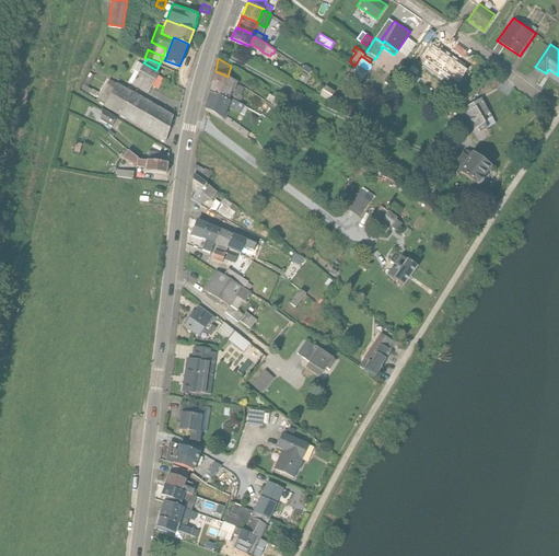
[(131,82),(143,64),(138,60),(134,68),(135,69),(128,80),(131,82)]
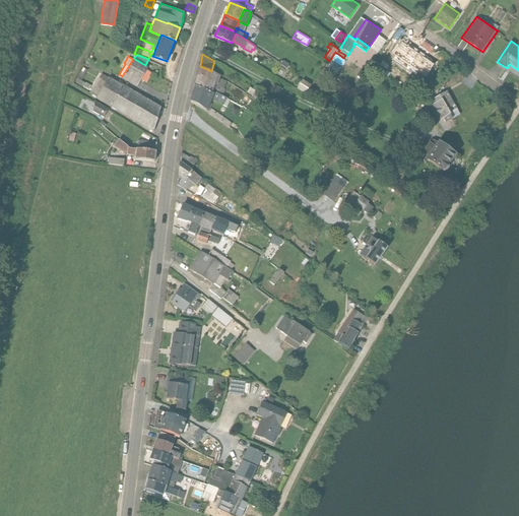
[(284,57),(280,63),(286,67),(290,70),(294,67),(290,65),(289,64),(290,61),(284,57)]
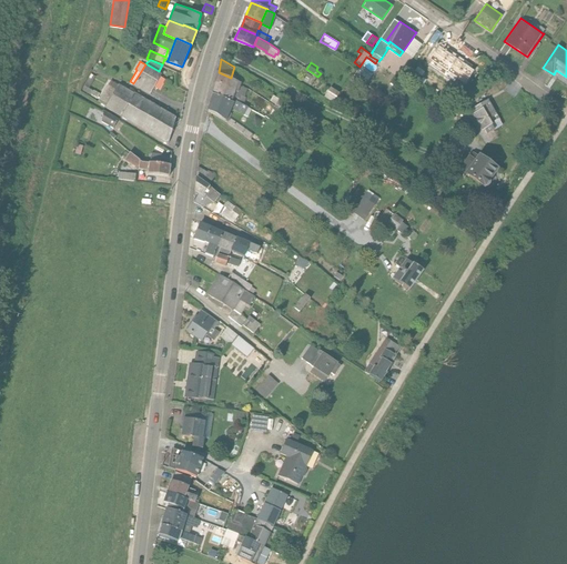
[(145,64),(133,83),(133,84),(149,93),(161,73),(145,63),(145,64)]
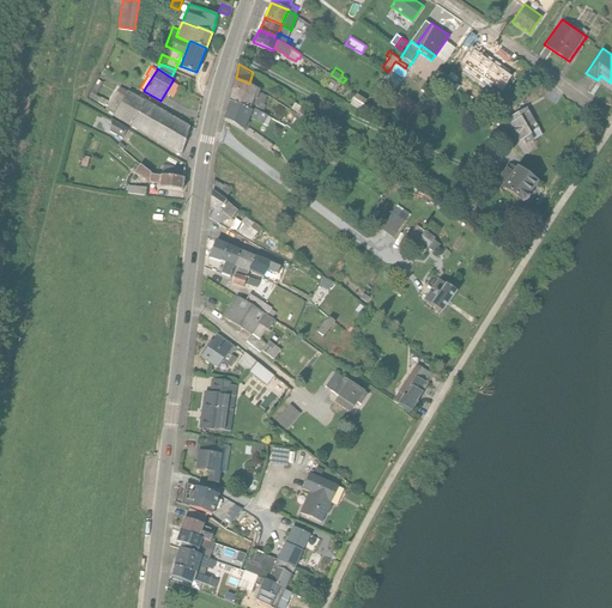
[(449,73),(446,78),(452,83),(456,77),(449,73)]
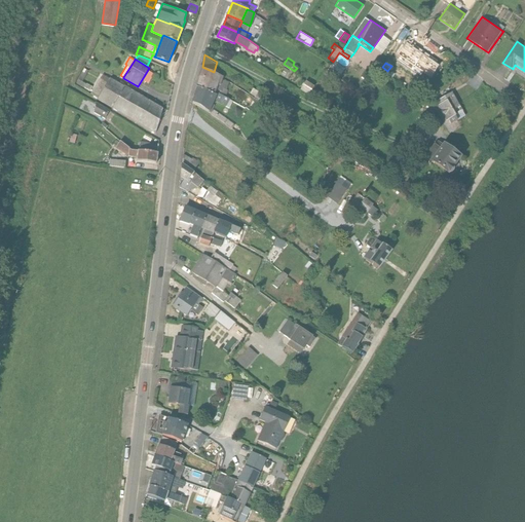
[(78,78),(76,81),(84,86),(86,82),(82,80),(88,69),(84,67),(78,78)]
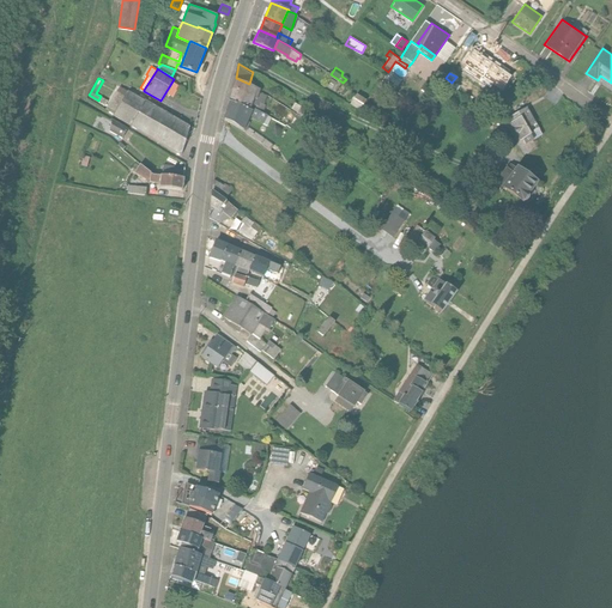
[(232,89),(253,97),(256,87),(236,78),(232,89)]
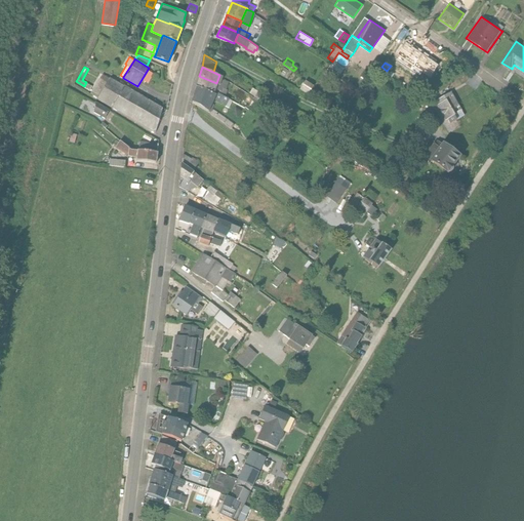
[(97,96),(109,77),(103,73),(99,77),(99,76),(90,91),(97,96)]
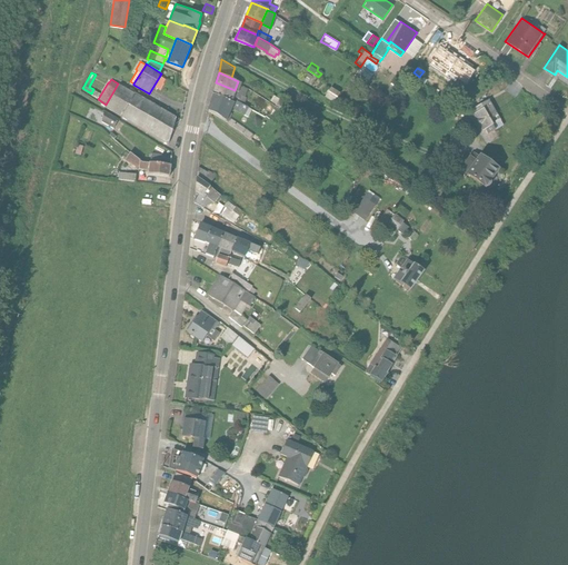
[(235,90),(232,98),(243,103),(247,96),(246,95),(248,87),(240,85),(241,82),(238,81),(235,90)]
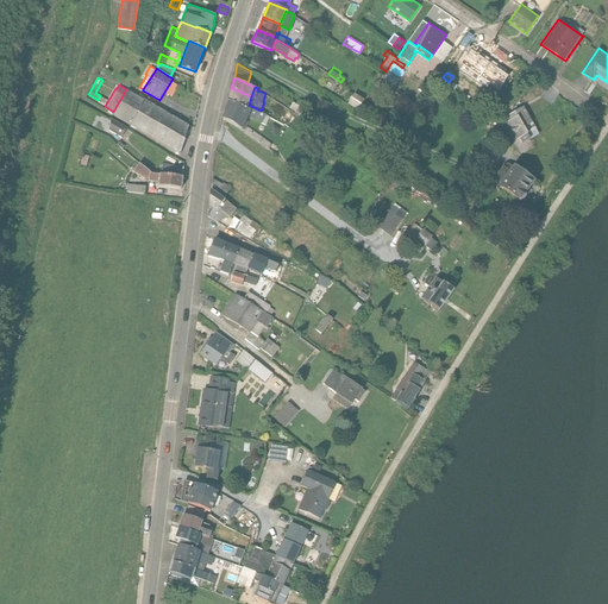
[(127,88),(113,113),(180,152),(188,124),(127,88)]
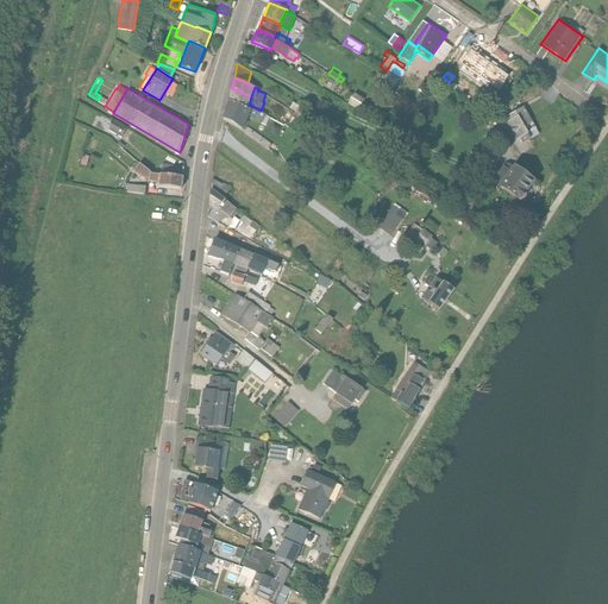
[(227,99),(249,107),(249,105),(251,96),(231,88),(227,99)]
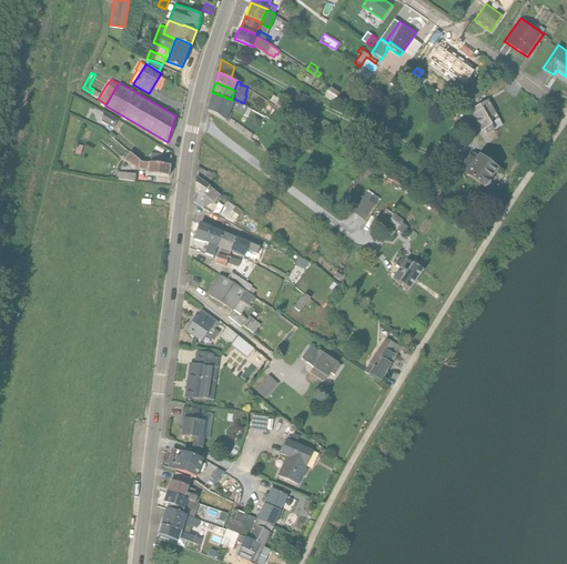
[(332,100),(338,91),(331,87),(325,96),(332,100)]
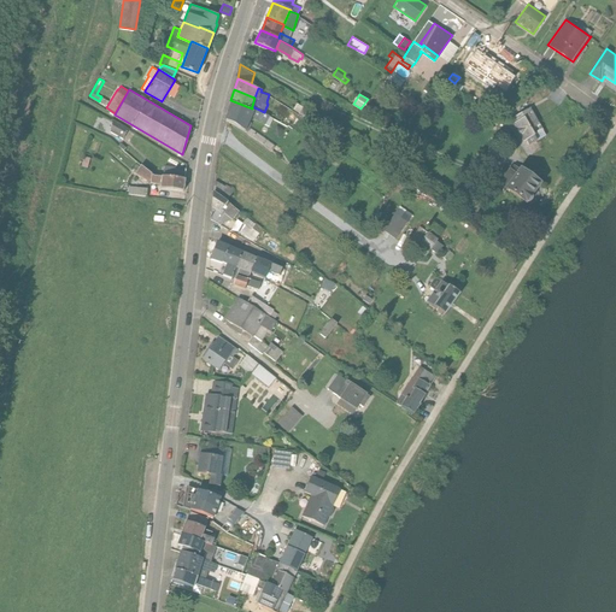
[(368,99),(361,109),(367,112),(373,101),(368,99)]
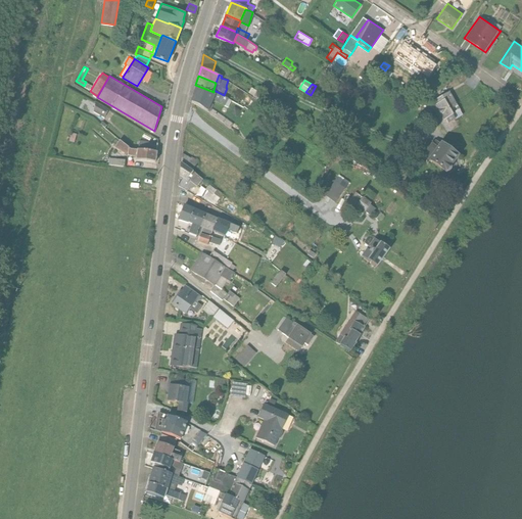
[(214,92),(195,85),(191,100),(207,110),(216,93),(214,92)]
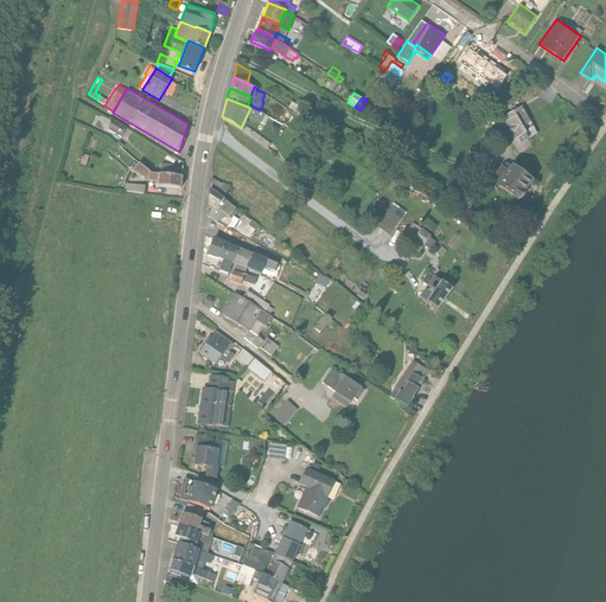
[(506,119),(503,121),(514,140),(517,138),(520,141),(537,129),(533,120),(530,121),(522,106),(504,115),(506,119)]
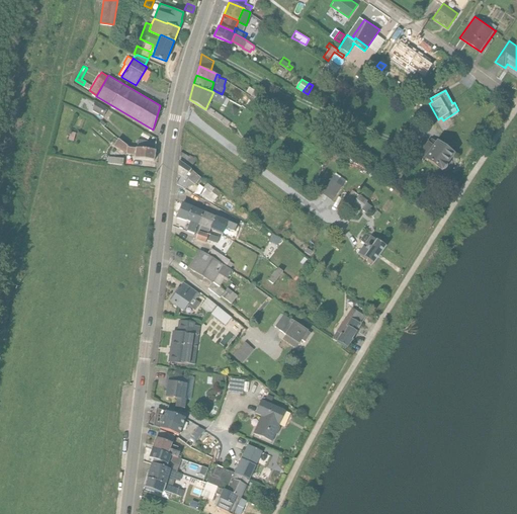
[(94,99),(92,109),(103,115),(108,107),(94,99)]
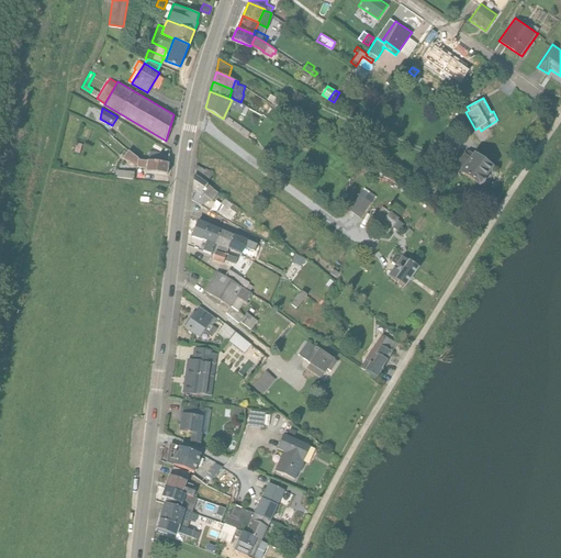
[(227,109),(223,119),(248,136),(251,132),(227,115),(229,110),(227,109)]
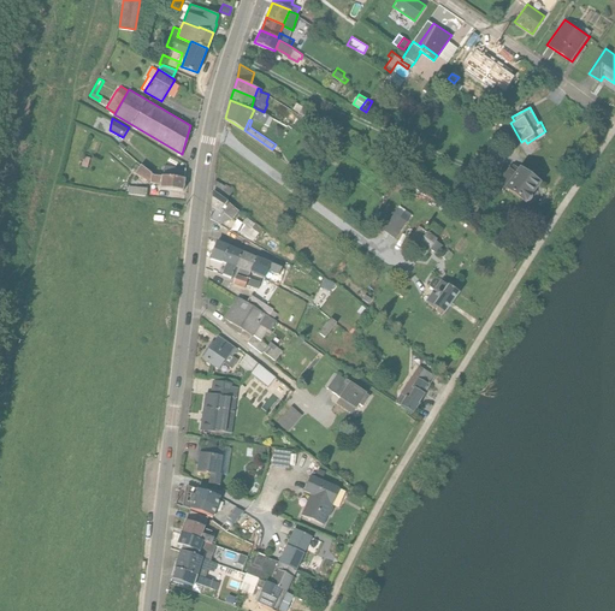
[(317,153),(313,161),(321,165),(325,155),(317,153)]
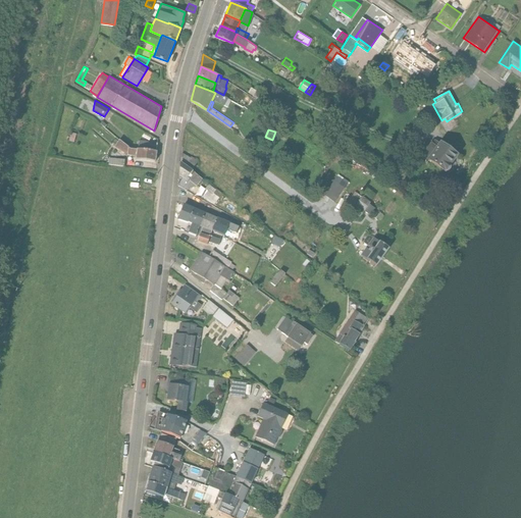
[(136,154),(137,148),(131,147),(128,146),(119,139),(114,145),(127,153),(136,154)]
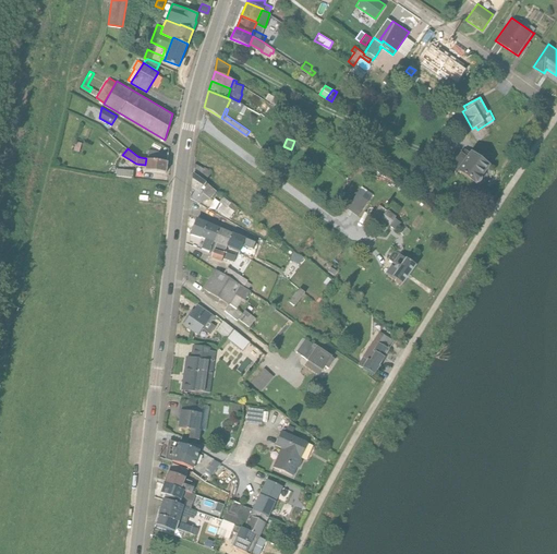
[(147,158),(166,160),(168,151),(149,148),(147,158)]
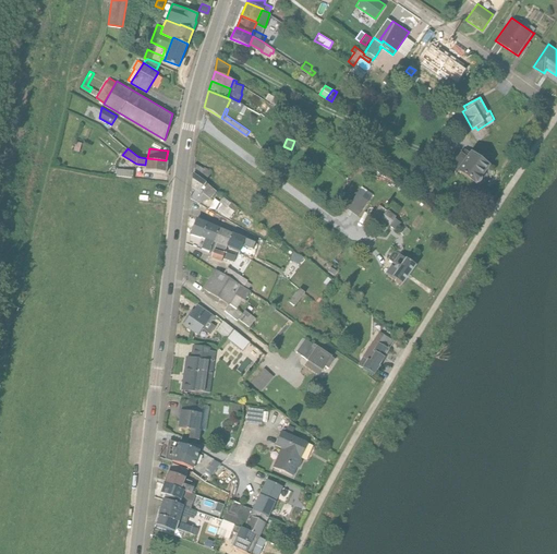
[(469,152),(456,170),(475,184),(489,165),(471,152),(470,151),(469,152)]
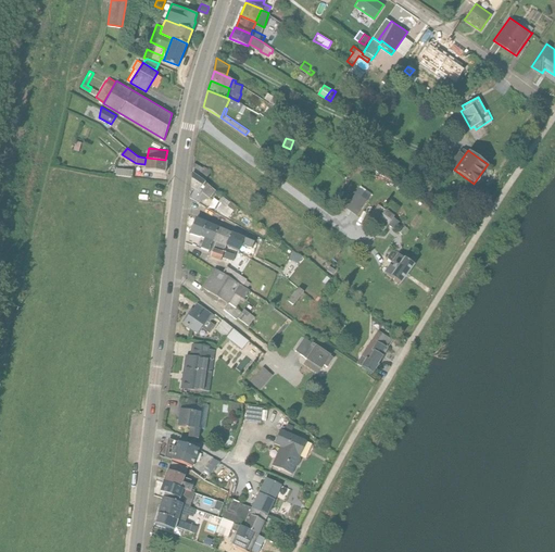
[(146,158),(144,164),(144,168),(165,171),(167,160),(165,160),(147,158),(146,158)]
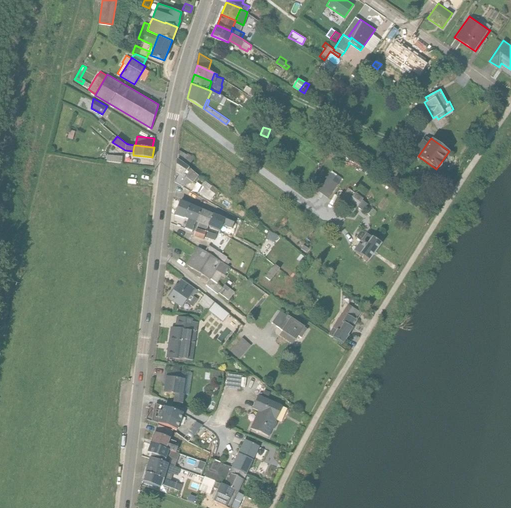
[(178,148),(177,158),(187,165),(193,155),(186,151),(186,152),(178,148)]
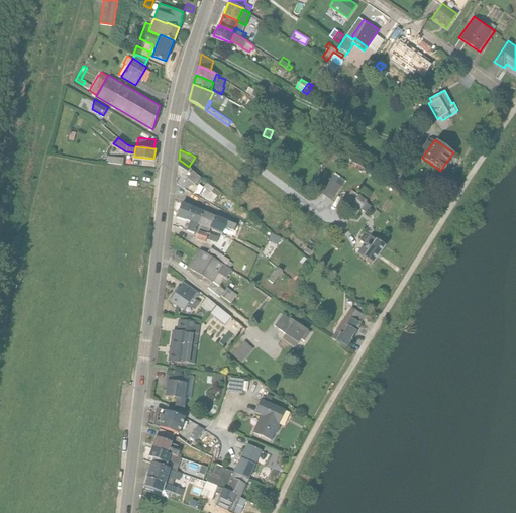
[(108,155),(107,162),(123,163),(123,157),(108,155)]
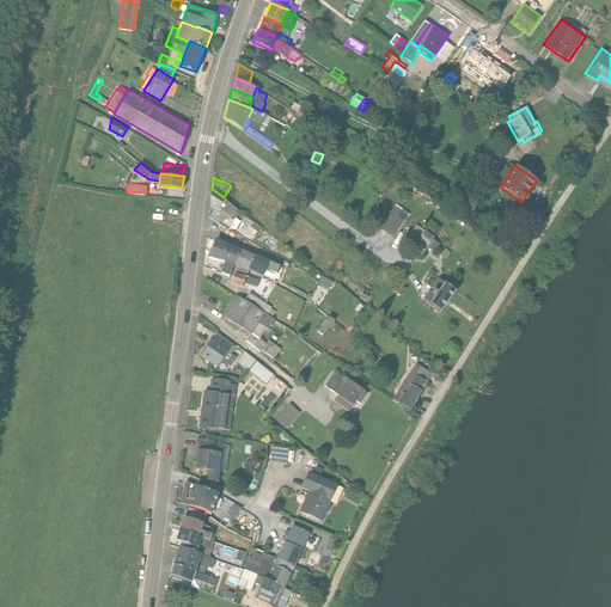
[(218,208),(226,198),(212,189),(211,203),(218,208)]
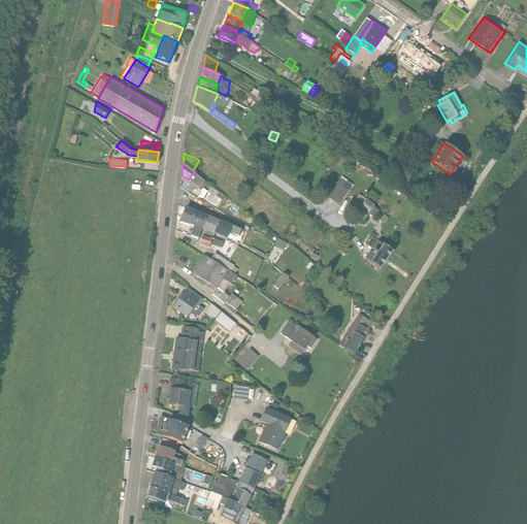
[(188,179),(182,175),(180,186),(189,191),(193,183),(198,187),(204,179),(195,171),(188,179)]
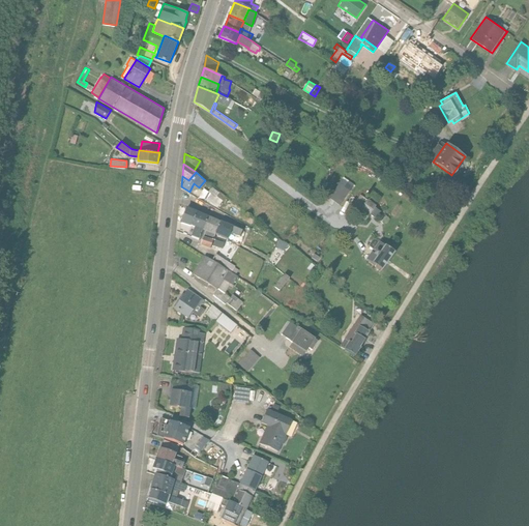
[(338,181),(328,196),(340,203),(349,190),(338,181)]
